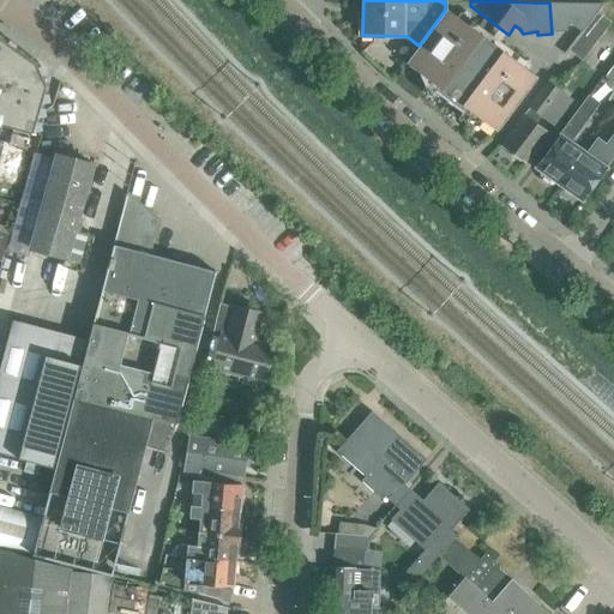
[(565,32),(566,26),(569,2),(549,2),(552,34),(565,32)]
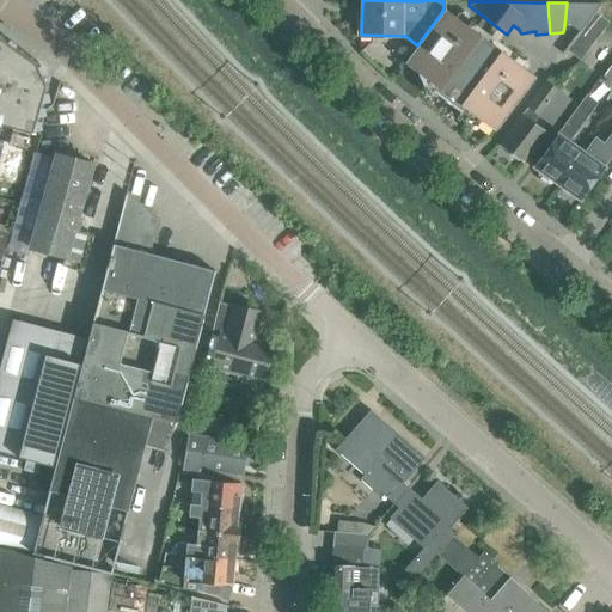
[(600,4),(567,2),(564,26),(569,26),(577,32),(589,19),(600,5),(600,4)]
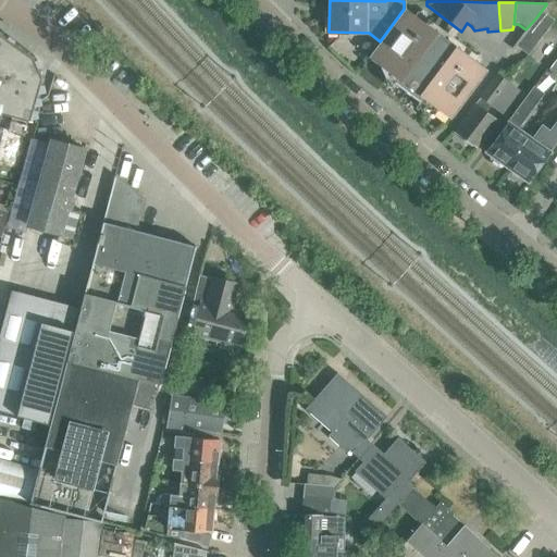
[(404,9),(380,41),(367,58),(396,79),(393,84),(418,102),(421,98),(449,120),(486,72),(404,9)]
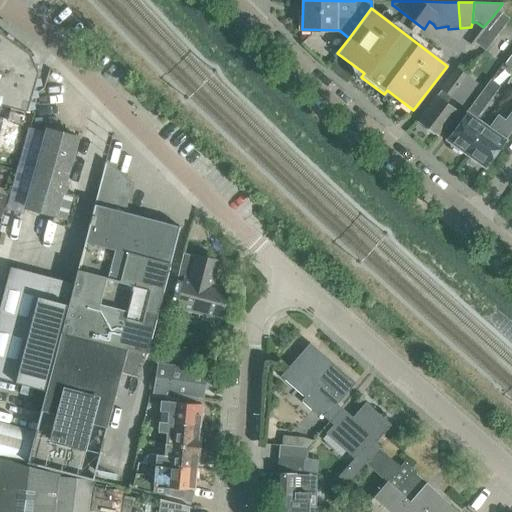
[(504,25),(493,16),(483,27),(469,46),(470,46),(473,43),(484,51),(504,25)]
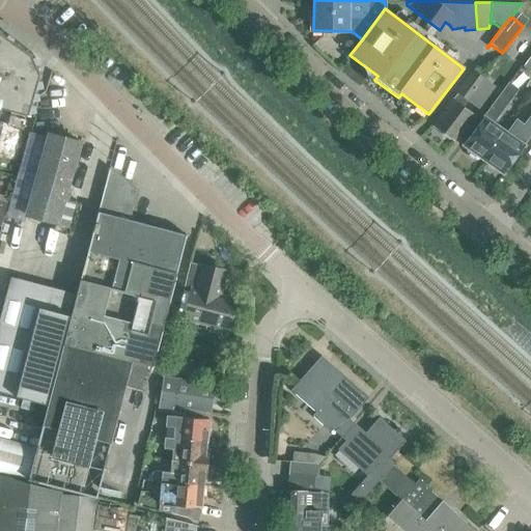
[(0,107),(11,111),(22,114),(25,115),(26,112),(30,111),(29,105),(29,104),(28,104),(30,100),(33,99),(32,92),(32,91),(33,87),(37,86),(36,80),(35,80),(37,73),(27,51),(0,31),(0,107)]
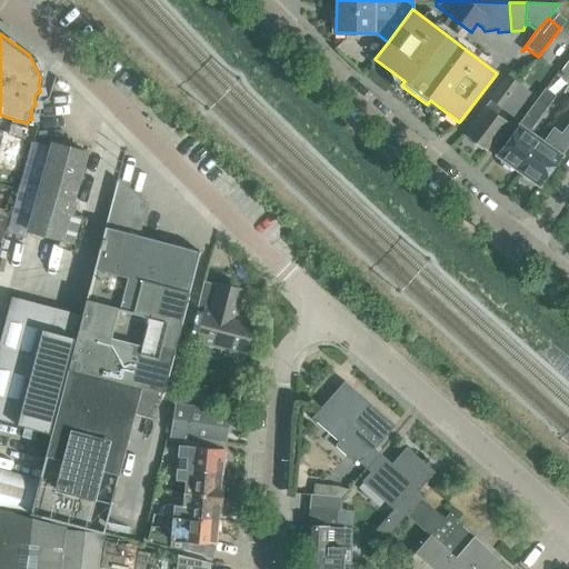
[(522,81),(518,78),(510,71),(489,99),(489,100),(483,108),(485,108),(468,129),(463,135),(485,151),(506,125),(495,117),(501,108),(511,117),(529,93),(519,85),(522,81)]
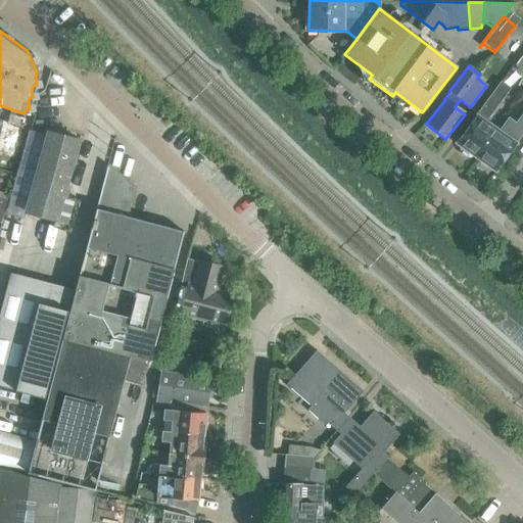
[(455,142),(474,157),(494,130),(493,129),(484,122),(495,107),(494,106),(510,87),(501,81),(486,100),(455,142)]
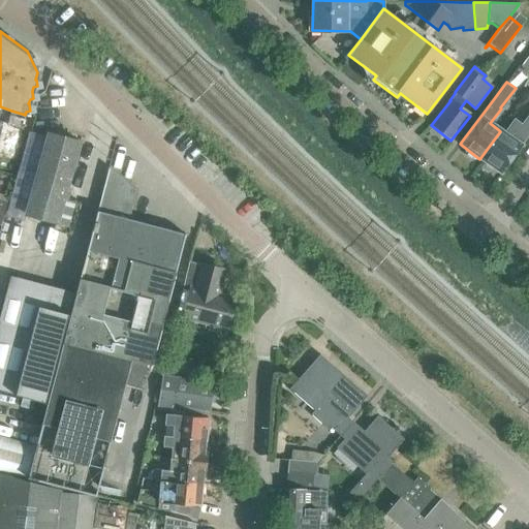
[(22,114),(11,111),(7,124),(18,127),(22,114)]
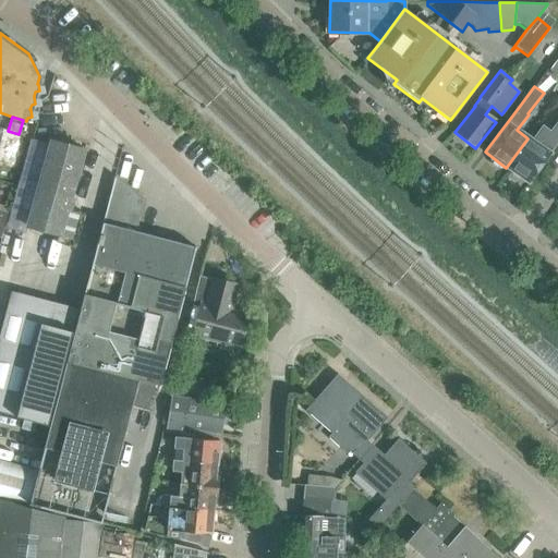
[(528,184),(548,156),(557,143),(557,119),(549,131),(542,125),(530,140),(529,138),(528,138),(506,168),(507,169),(528,184)]
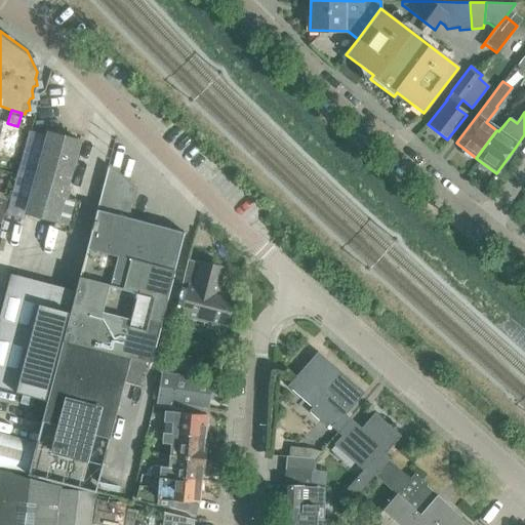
[(0,157),(1,158),(7,136),(10,126),(3,124),(4,121),(0,120),(0,157)]
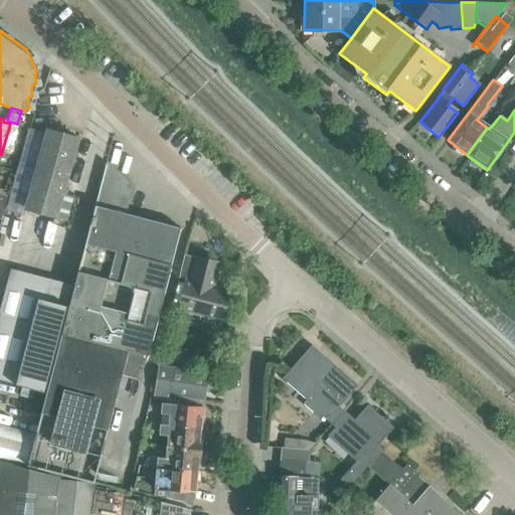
[(64,184),(77,138),(46,130),(24,210),(54,218),(52,224),(68,229),(76,197),(65,194),(68,186),(64,184)]
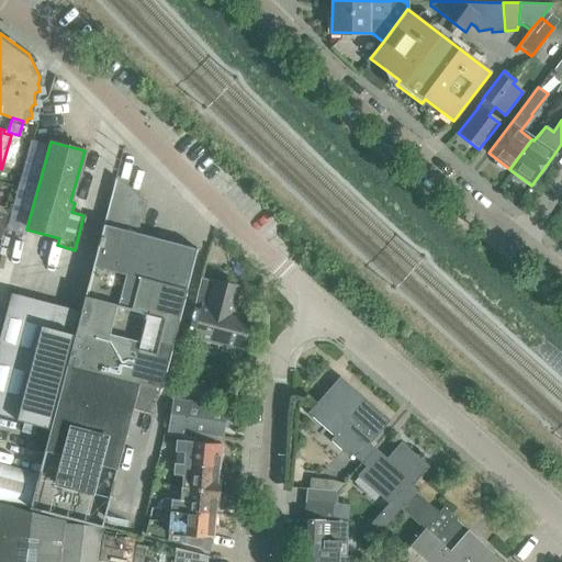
[(144,202),(116,178),(115,178),(38,473),(30,507),(102,527),(132,408),(135,409),(142,382),(160,386),(170,351),(197,248),(136,233),(144,202)]
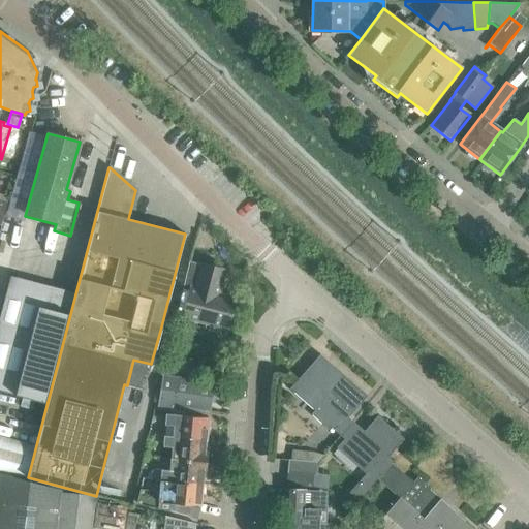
[(206,323),(204,330),(225,335),(236,298),(220,293),(225,270),(200,262),(199,265),(190,261),(176,316),(206,323)]
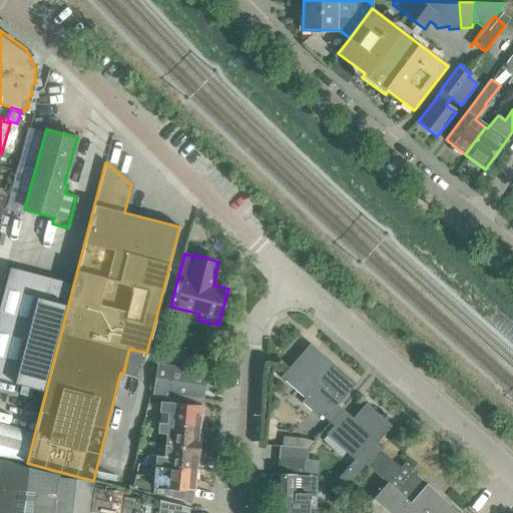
[(9,267),(0,301),(0,379),(43,390),(72,284),(9,267)]
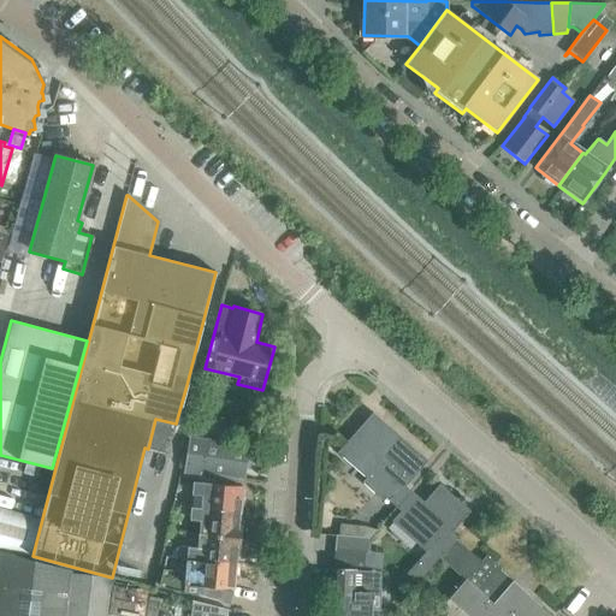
[(278,389),(271,388),(268,400),(276,401),(278,389)]
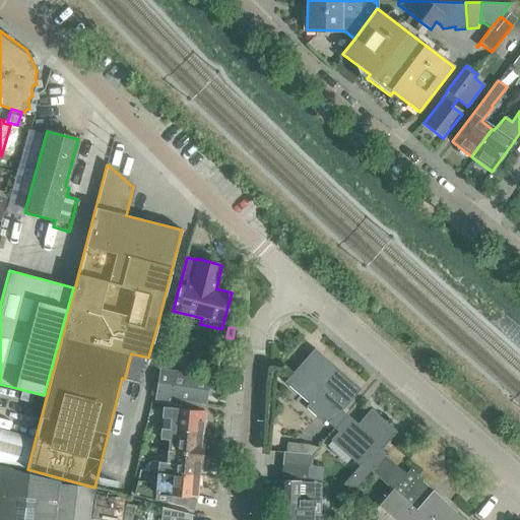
[(323,423),(325,420),(337,431),(349,417),(341,410),(361,389),(314,348),(293,373),(286,380),(284,382),(309,403),(305,407),(323,423)]
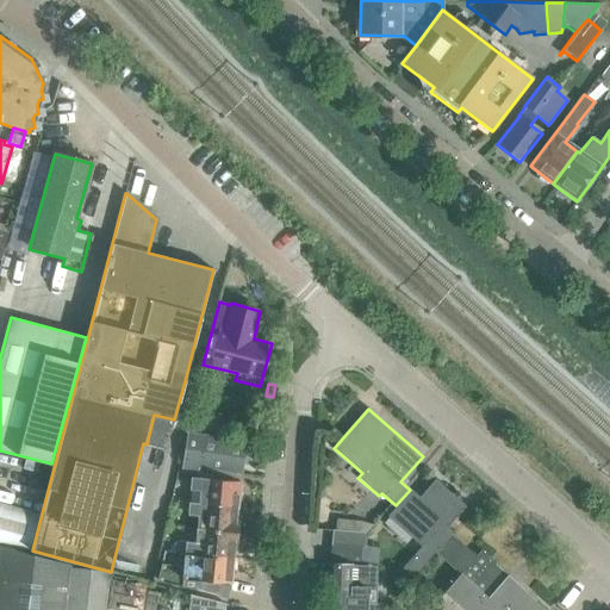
[(192,429),(216,435),(221,419),(197,412),(192,429)]
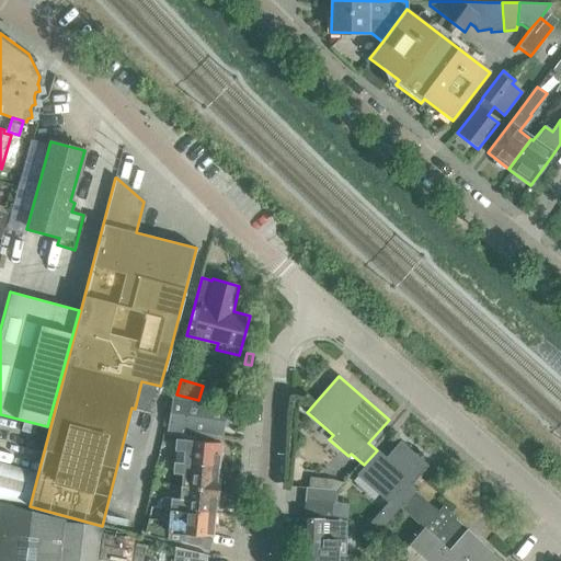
[(160,386),(141,381),(135,409),(148,412),(155,386),(160,388),(160,386)]
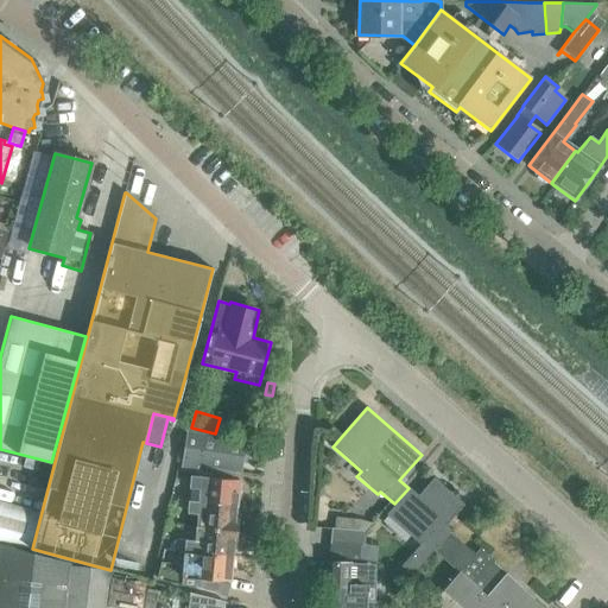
[(335,444),(342,436),(333,426),(324,436),(335,444)]
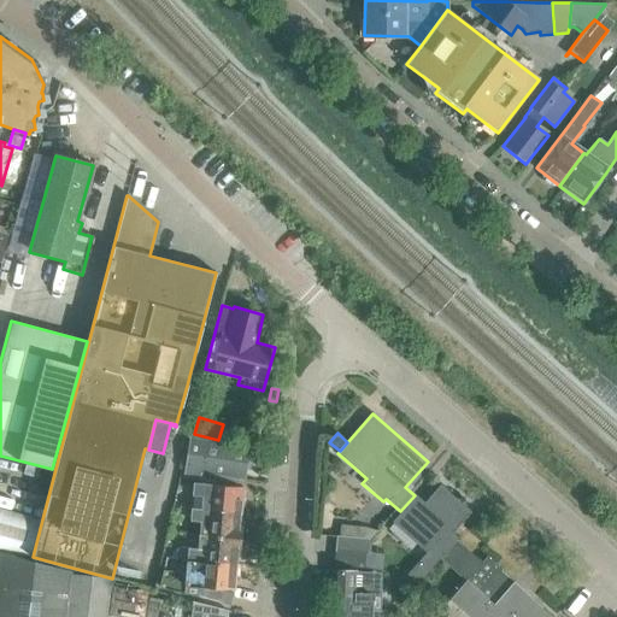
[(183,476),(197,479),(199,479),(199,475),(230,479),(230,477),(233,462),(244,463),(247,446),(189,438),(183,476)]
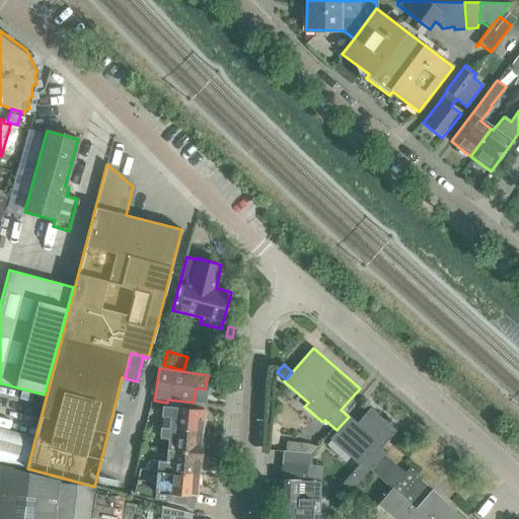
[(194,402),(167,399),(167,402),(165,402),(165,406),(162,406),(161,417),(169,417),(168,428),(202,431),(204,410),(198,409),(199,402),(194,401),(194,402)]
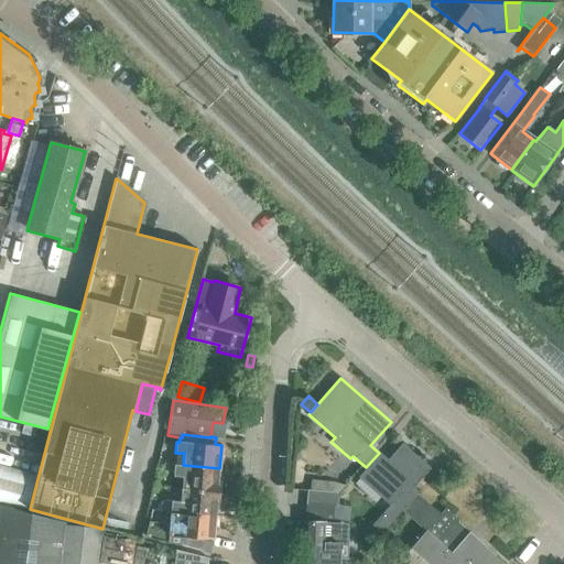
[(425,501),(411,489),(430,468),(402,444),(388,459),(379,453),(366,467),(376,477),(367,488),(378,498),(379,496),(389,505),(391,502),(410,519),(425,501)]
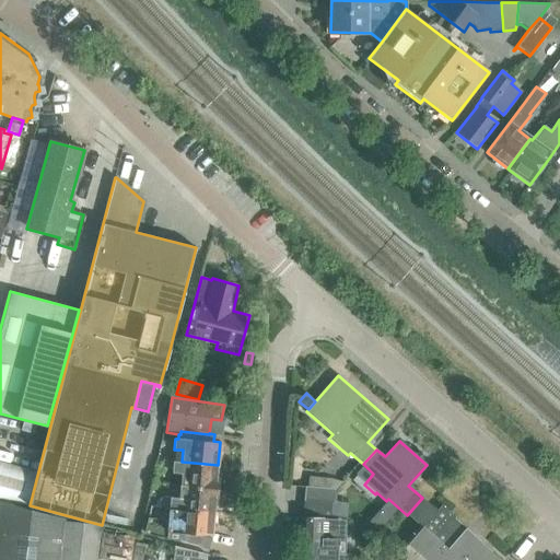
[(0,462),(0,498),(30,505),(38,471),(0,462)]
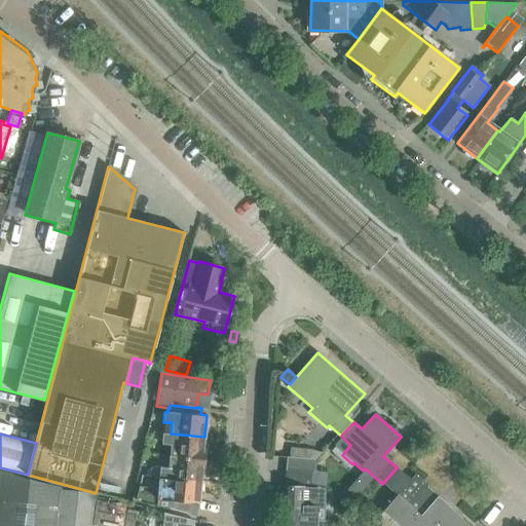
[(168,456),(171,456),(205,459),(207,445),(203,445),(204,437),(171,434),(162,434),(161,444),(171,444),(168,456)]
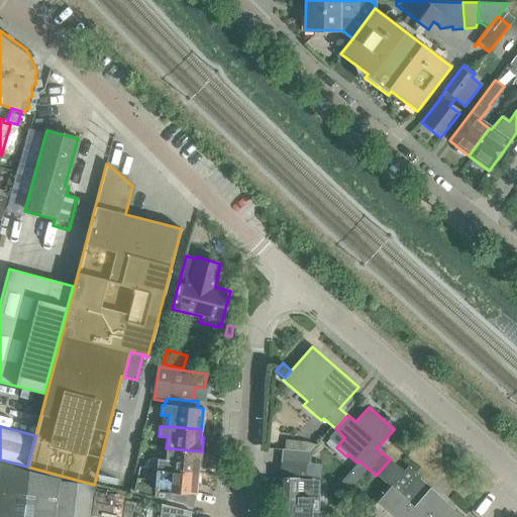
[(309,451),(297,450),(297,442),(285,441),(284,449),(281,449),(280,461),(308,463),(309,451)]
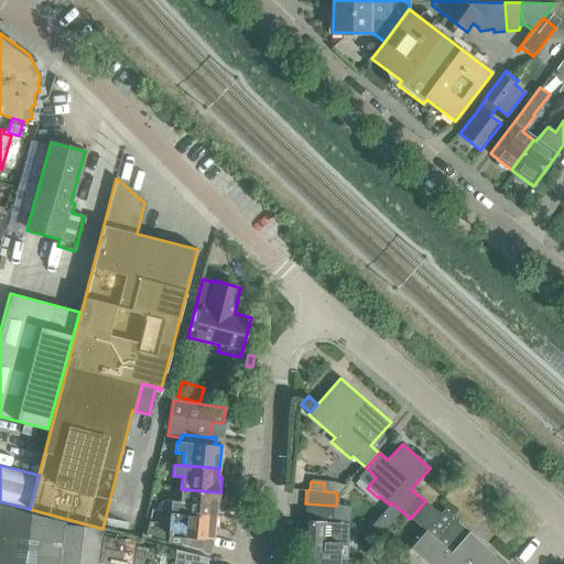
[(219,508),(220,492),(183,489),(182,501),(153,499),(151,510),(170,512),(215,516),(216,508),(219,508)]
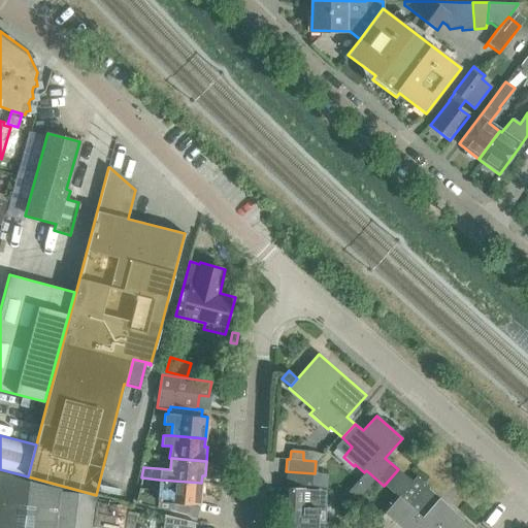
[(416,476),(411,481),(398,469),(384,486),(398,497),(384,513),(385,514),(371,527),(472,527),(428,489),(429,488),(416,476)]
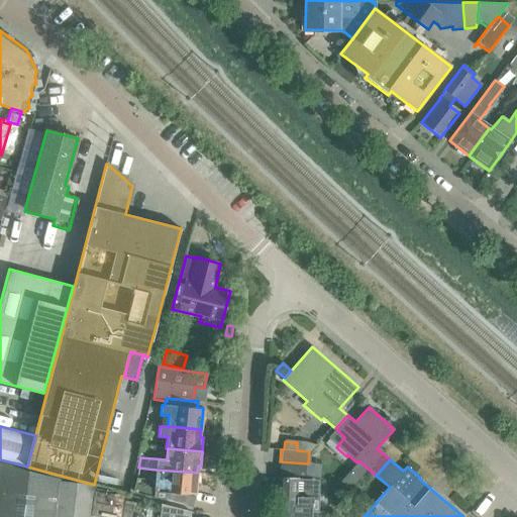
[(323,466),(308,463),(280,461),(279,474),(307,476),(307,477),(322,479),(323,466)]
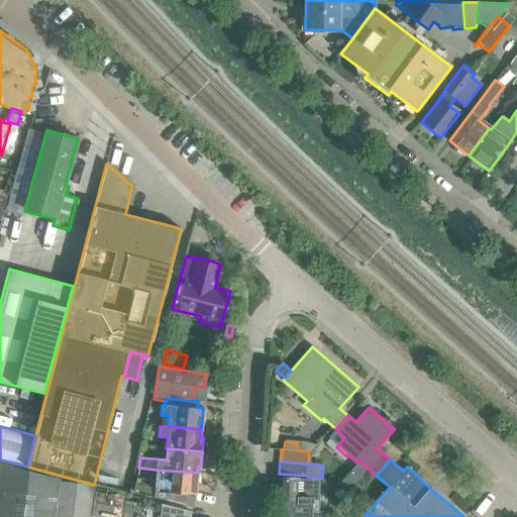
[(88,516),(92,487),(60,483),(60,480),(0,462),(0,516),(88,516)]
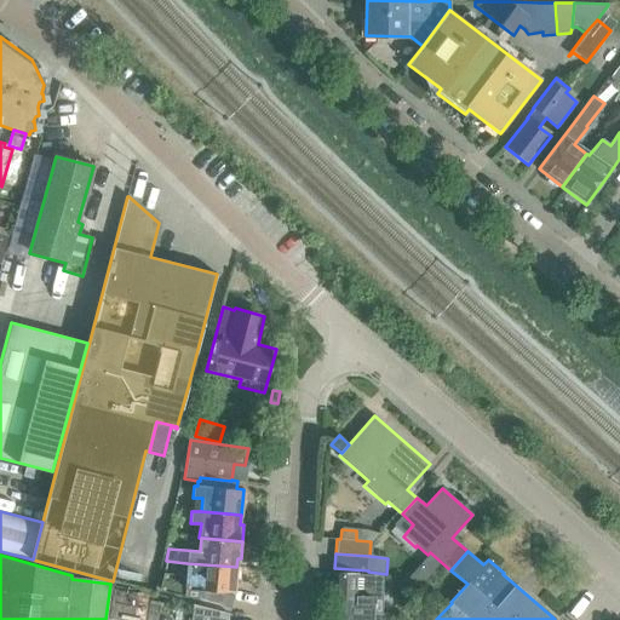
[(234,592),(236,567),(187,563),(185,577),(164,574),(160,590),(185,597),(185,589),(204,591),(201,601),(230,609),(234,592)]
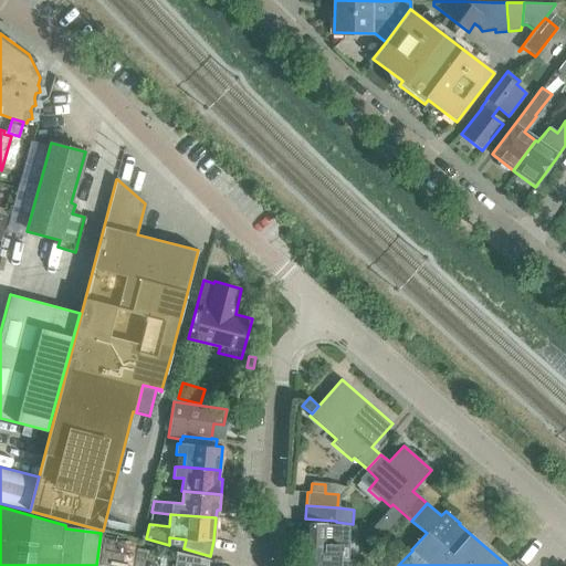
[(347,559),(348,526),(341,525),(325,525),(325,523),(305,523),(303,565),(353,565),(354,559),(347,559)]
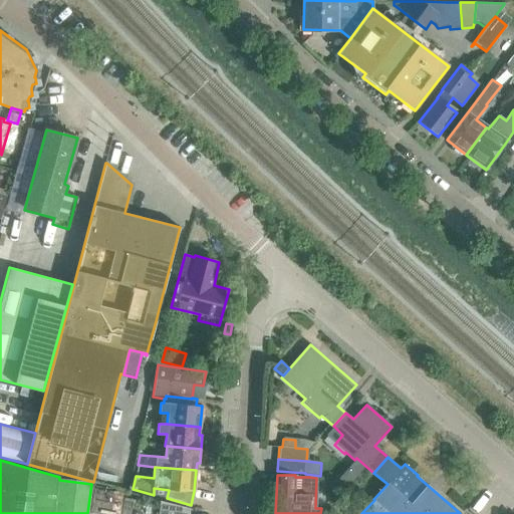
[(183,513),(184,507),(160,501),(158,513),(183,513)]
